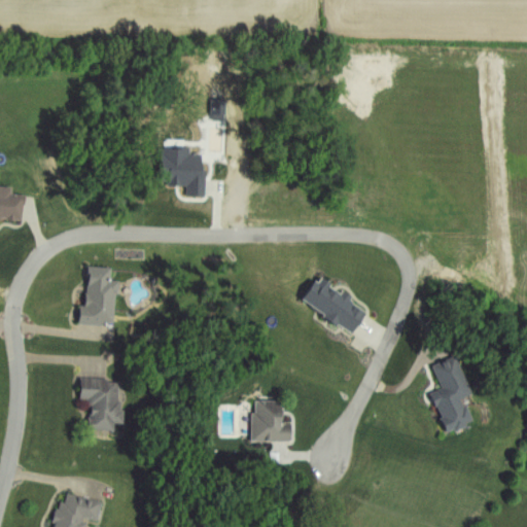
[(204,196),(203,169),(200,169),(199,153),(187,153),(187,147),(156,148),(157,184),(184,183),(184,197),(204,196)]
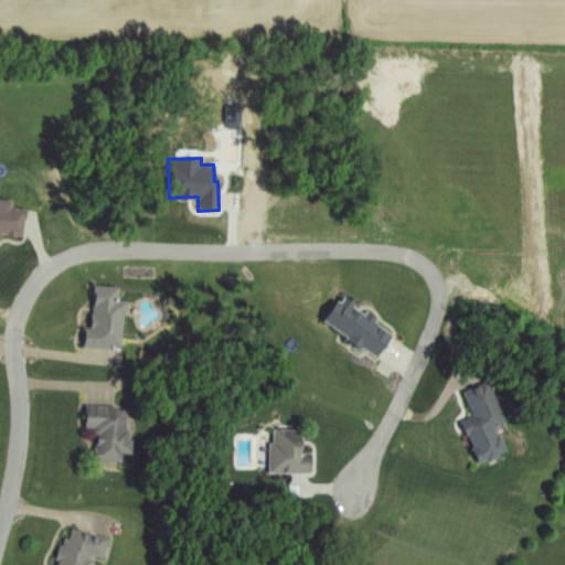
[(0,235),(21,237),(24,209),(9,208),(10,201),(0,200),(0,235)]
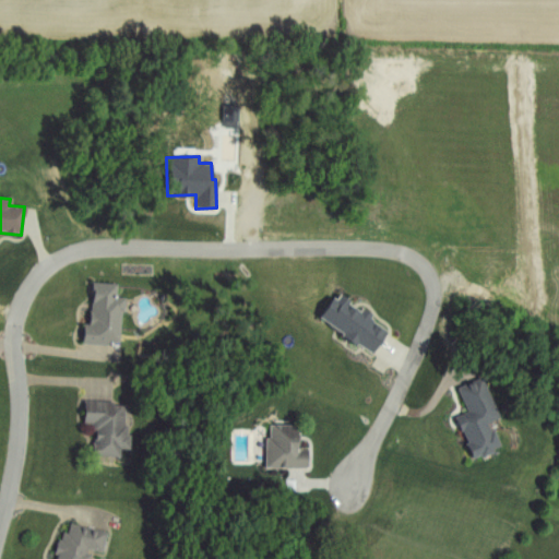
[(116,284),(91,282),(88,317),(82,316),(81,343),(120,345),(123,298),(116,297),(116,284)]
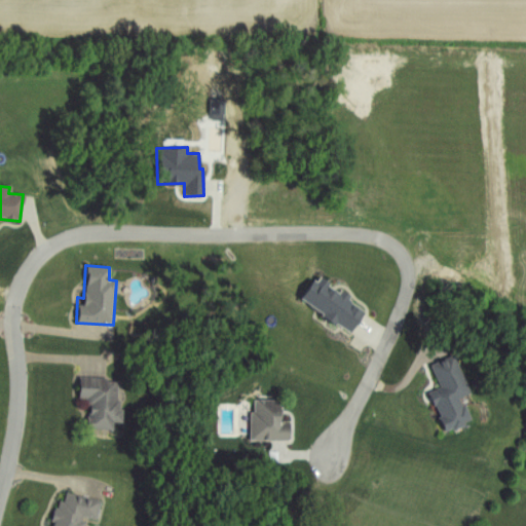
[(297,303),(350,331),(362,309),(346,301),(349,296),(310,276),(297,303)]
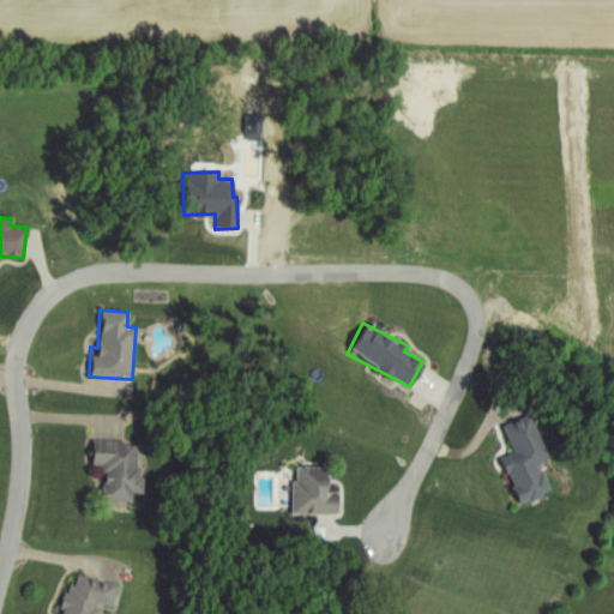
[(500,429),(511,453),(495,459),(516,505),(547,492),(535,464),(546,459),(528,417),(500,429)]
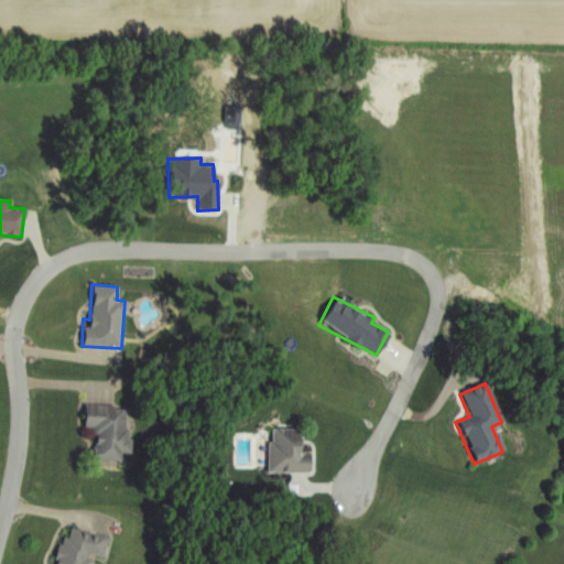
[(80,416),(80,425),(93,425),(94,462),(119,459),(119,454),(128,453),(126,414),(80,416)]
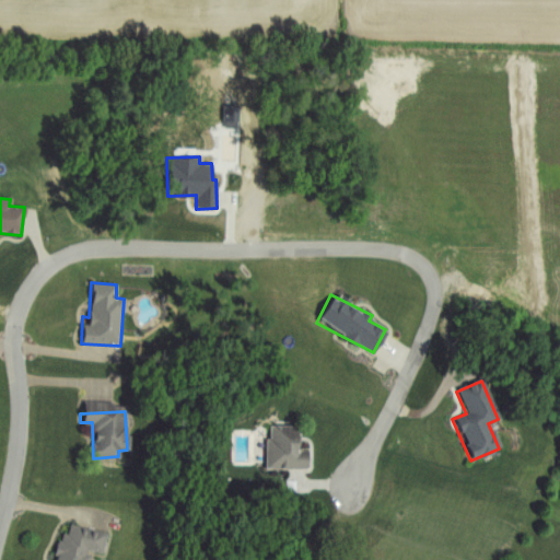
[(310,469),(308,448),(291,450),(290,428),(265,429),(266,470),(310,469)]
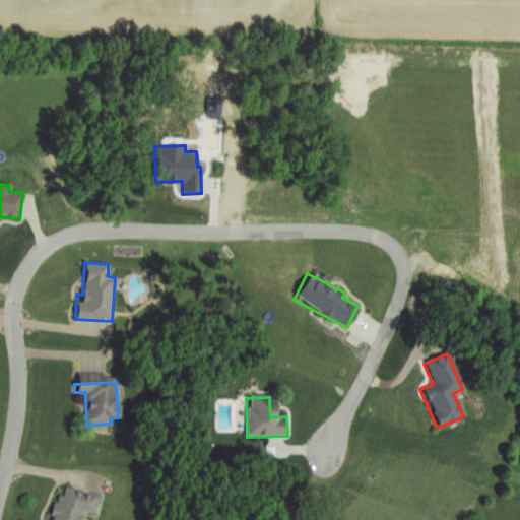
[(100,496),(59,485),(50,519),(85,519),(87,512),(95,514),(100,496)]
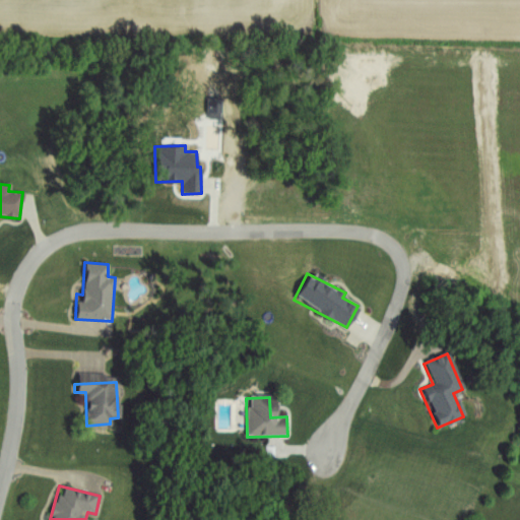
All buildings are outlined.
